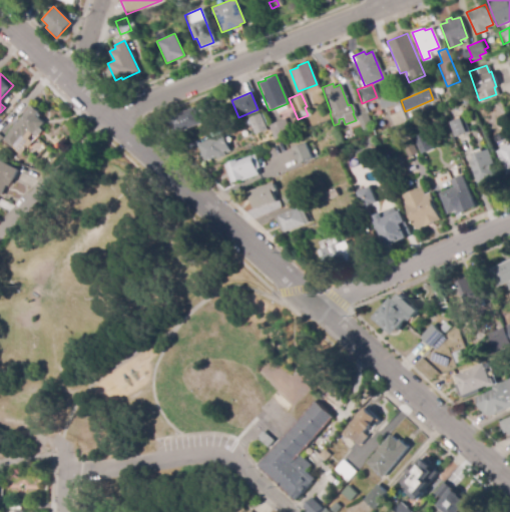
[(382,108),(378,100),(391,94),(394,103),(382,108)]
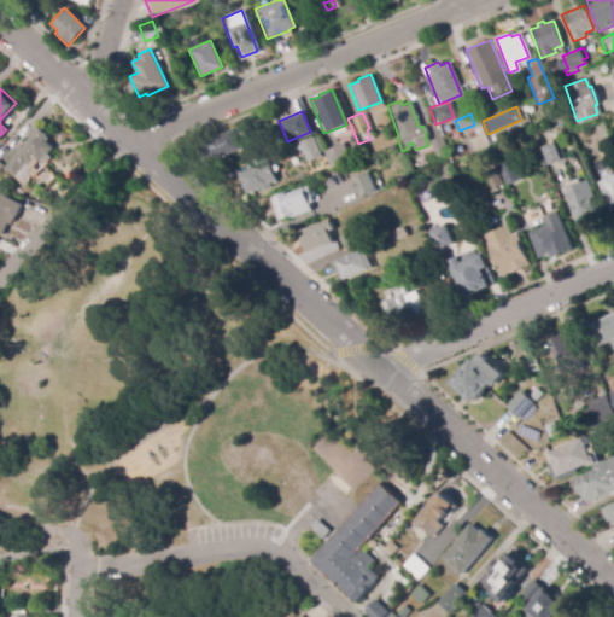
[(21,185),(0,168),(34,126),(45,135),(44,137),(46,139),(44,141),(51,147),(45,155),(48,157),(30,178),(28,175),(21,185)]
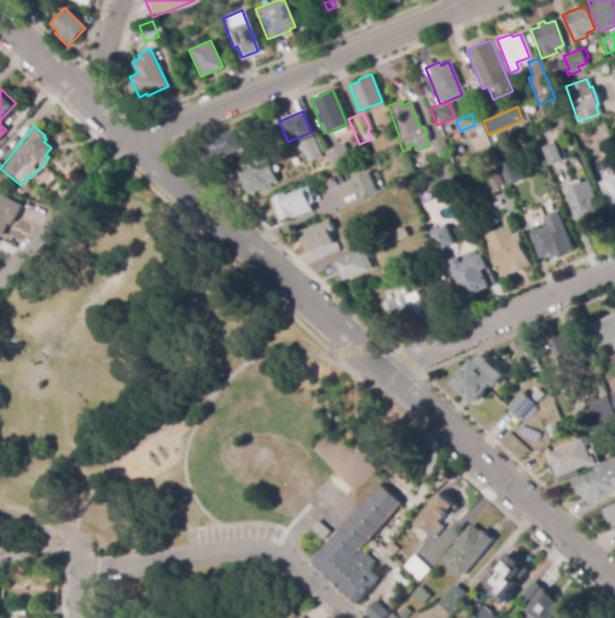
[(210,161),(203,142),(235,130),(242,149),(210,161)]
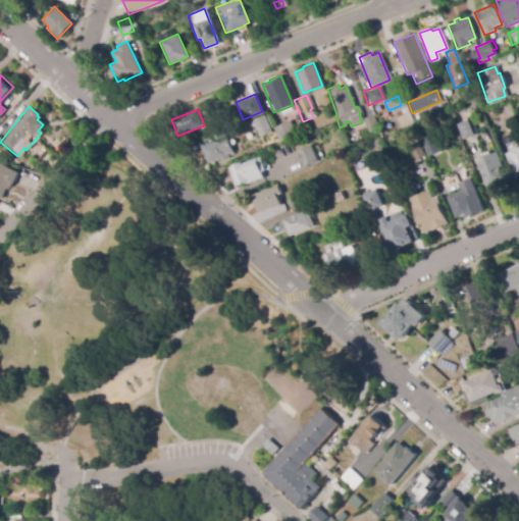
[(366,132),(361,118),(371,114),(376,128),(366,132)]
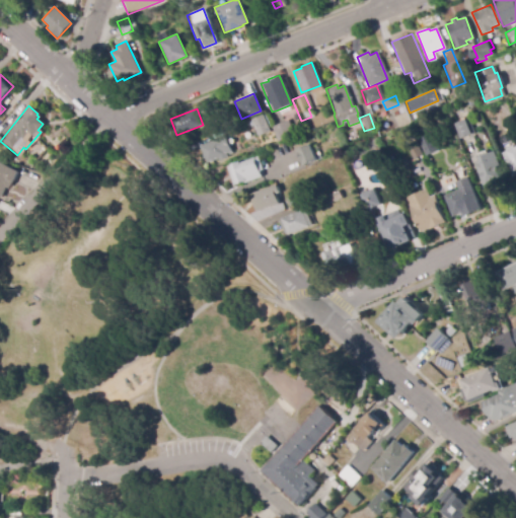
[(255,136),(251,126),(246,128),(244,123),(249,121),(249,120),(262,115),(268,131),(255,136)]
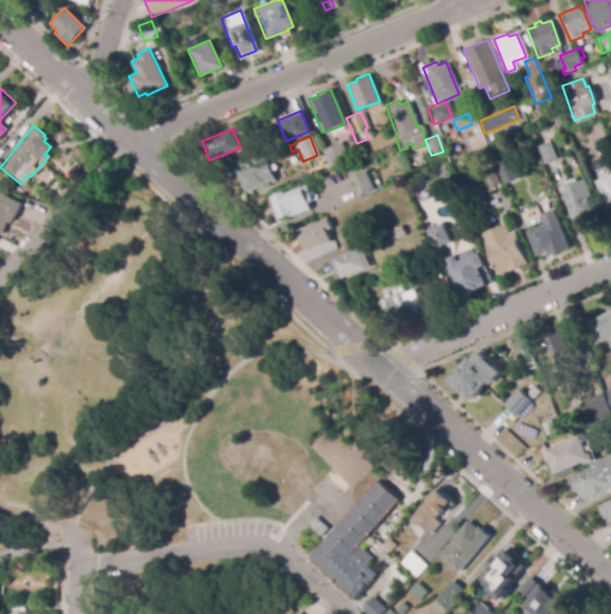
[(545,164),(539,145),(553,139),(561,158),(545,164)]
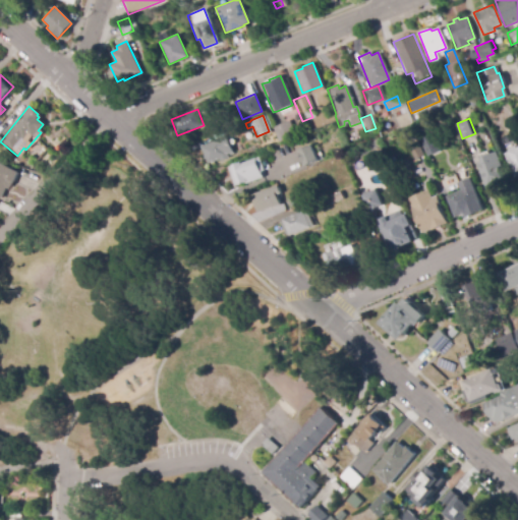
[(278,141),(275,142),(270,127),(277,124),(287,120),(293,135),(278,141)]
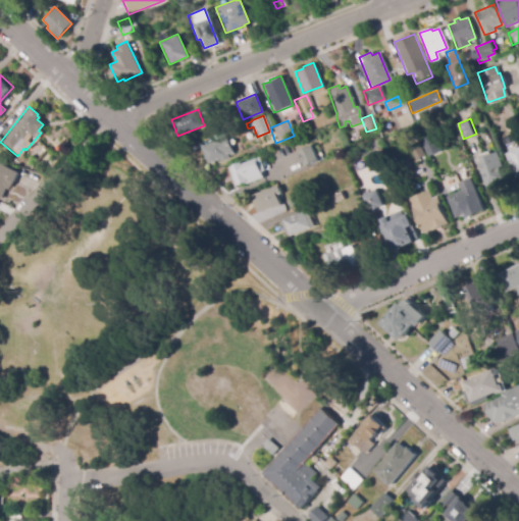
[(421,140),(433,134),(442,150),(428,156),(421,140)]
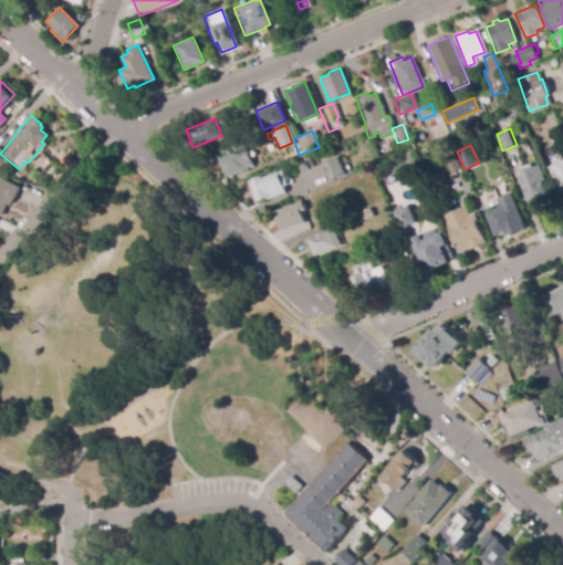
[(225,178),(217,159),(244,148),(251,165),(246,167),(247,171),(238,175),(237,173),(225,178)]
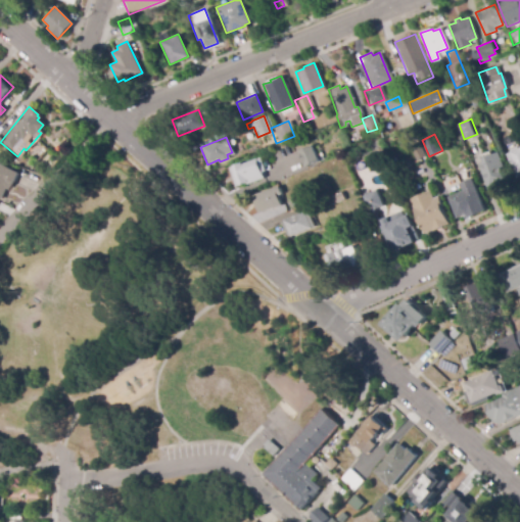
[(409,146),(419,142),(424,154),(415,159),(409,146)]
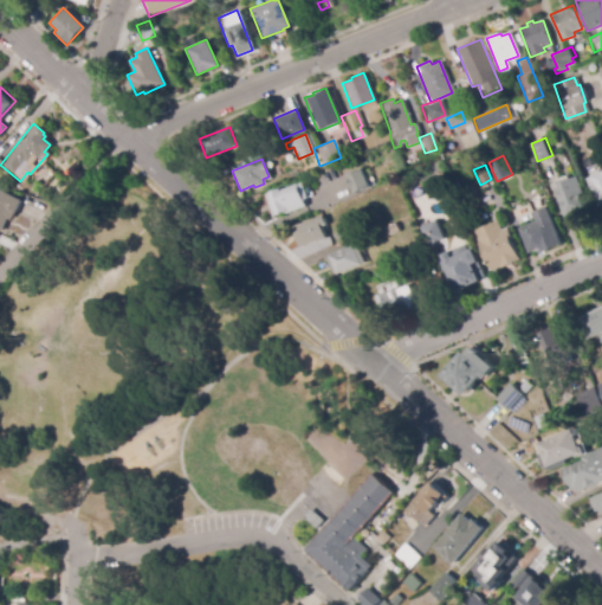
[(345,175),(361,168),(367,187),(353,193),(345,175)]
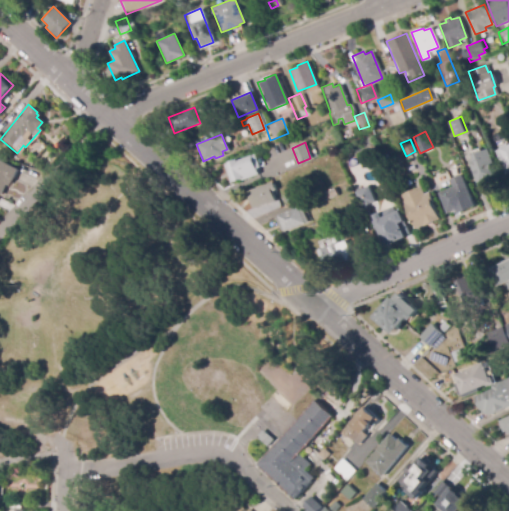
[(508,172),(504,175),(493,150),(508,142),(508,172)]
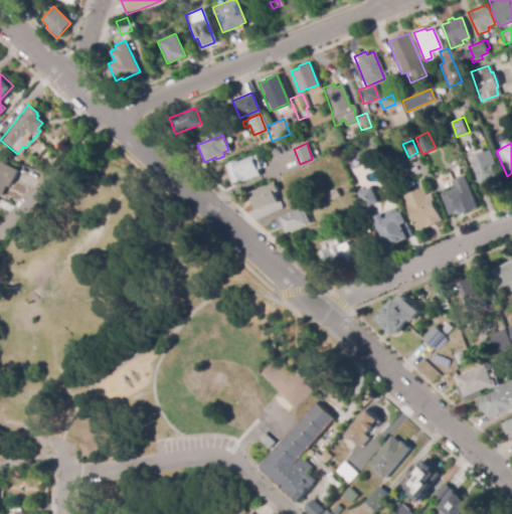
[(370,158),(367,151),(375,148),(378,155),(370,158)]
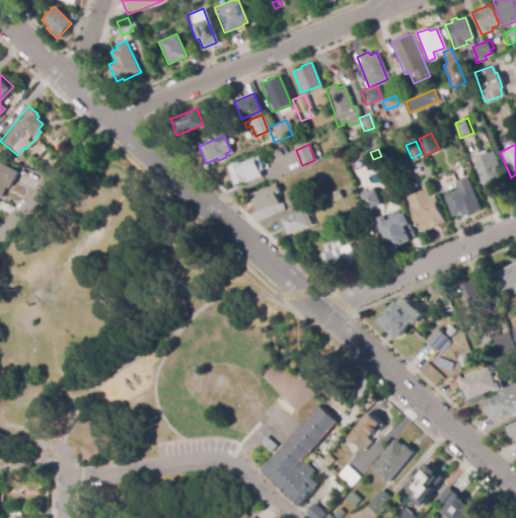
[(484,189),(473,164),(480,162),(477,157),(493,150),(505,179),(484,189)]
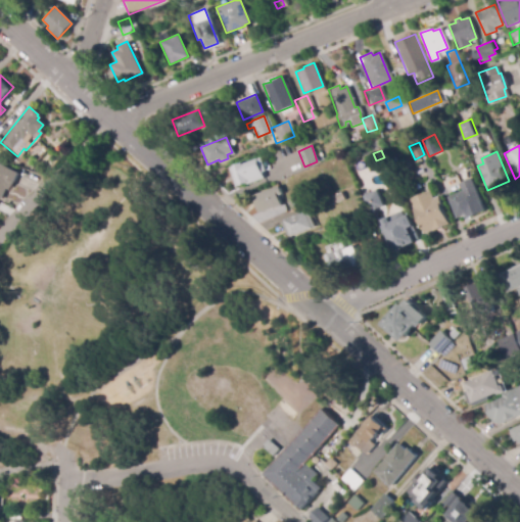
[(235,186),(228,168),(232,167),(231,165),(240,162),(241,163),(260,157),(264,171),(261,172),(263,178),(245,184),(244,182),(235,186)]
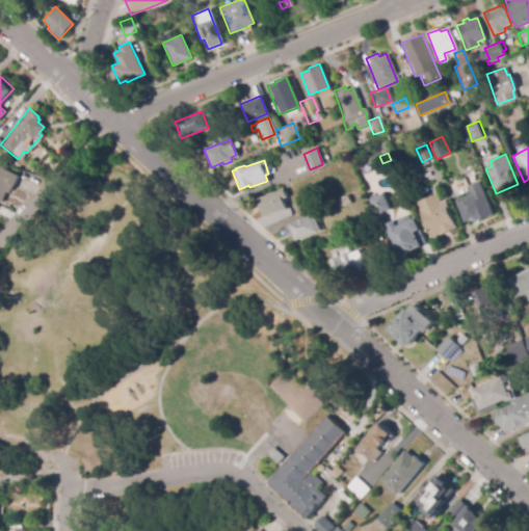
[(0,166),(17,175),(8,191),(5,189),(0,198),(0,166)]
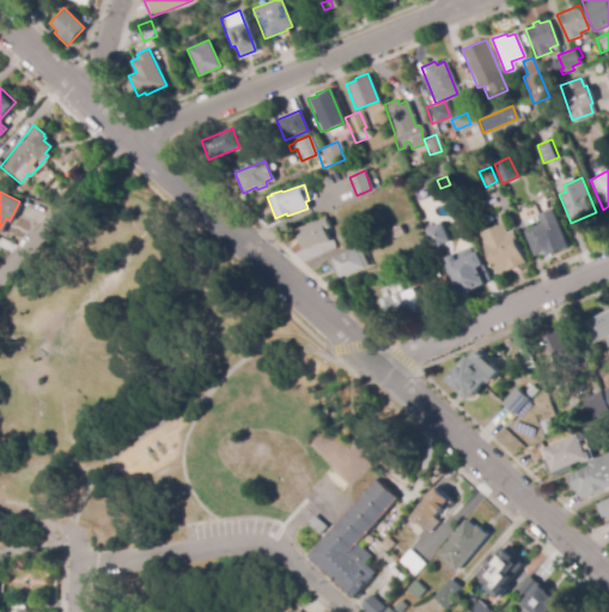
[(546,256),(544,252),(533,256),(522,231),(540,223),(537,219),(553,212),(567,247),(546,256)]
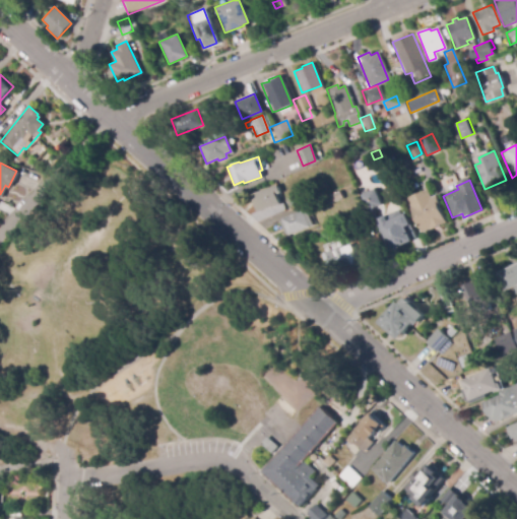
[(277,205),(256,212),(250,194),(276,185),(277,188),(279,193),(277,194),(275,194),(277,200),(278,204),(277,205)]
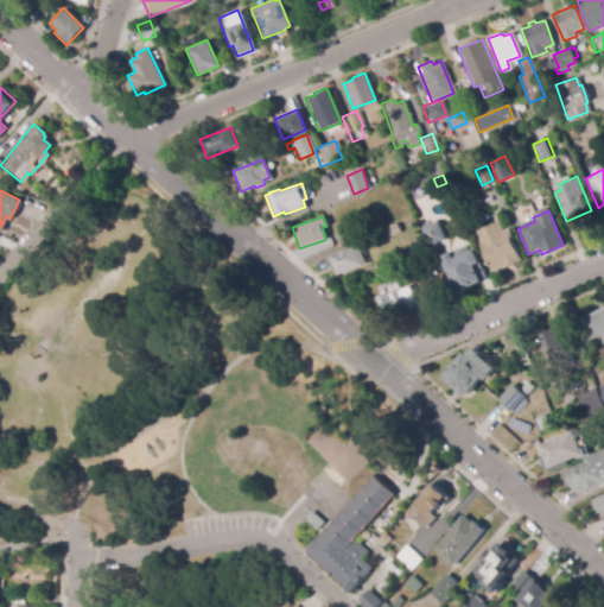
[(430,246),(421,227),(438,220),(446,239),(430,246)]
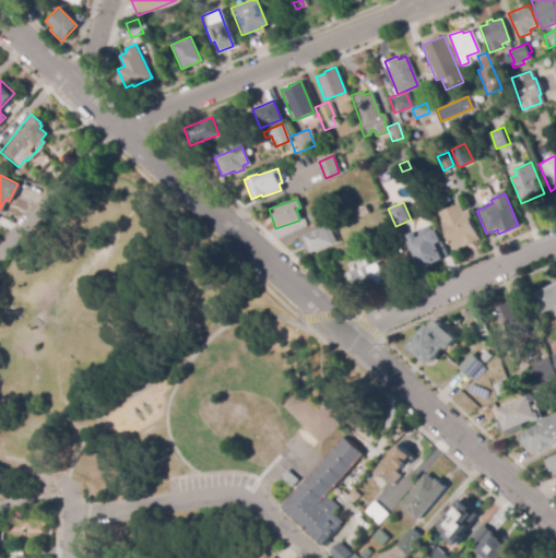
[(452,250),(437,212),(460,203),(463,212),(469,210),(473,220),(472,221),(480,239),(452,250)]
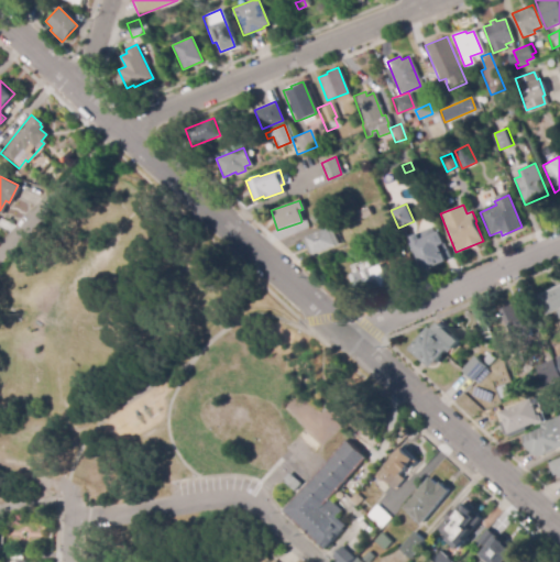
[(358,220),(353,211),(365,206),(369,216),(358,220)]
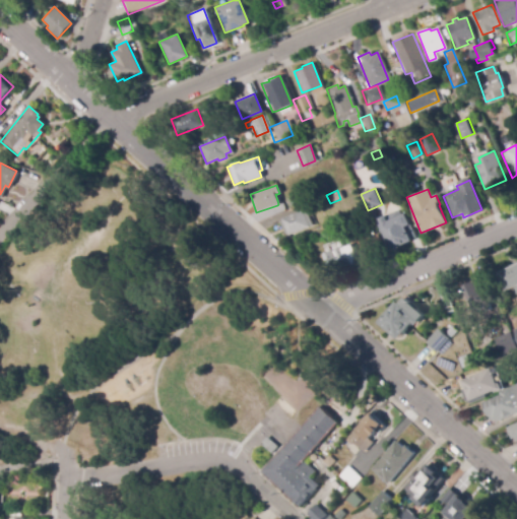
[(312,207),(309,200),(325,194),(328,203),(323,205),(322,203),(312,207)]
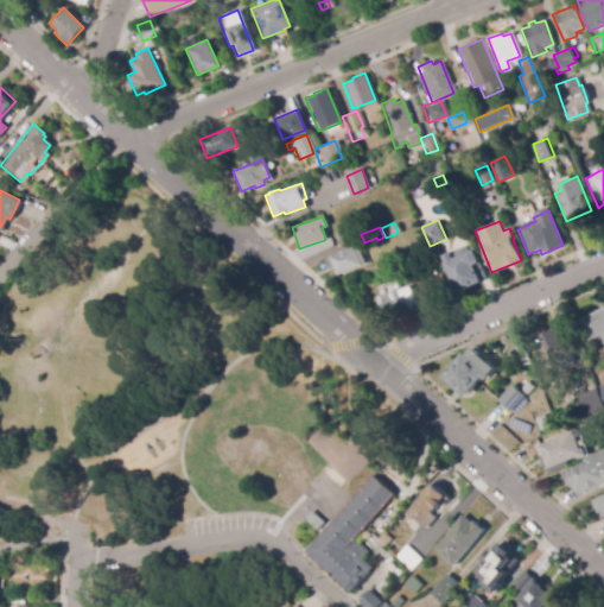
[(330,245),(328,236),(342,232),(345,240),(330,245)]
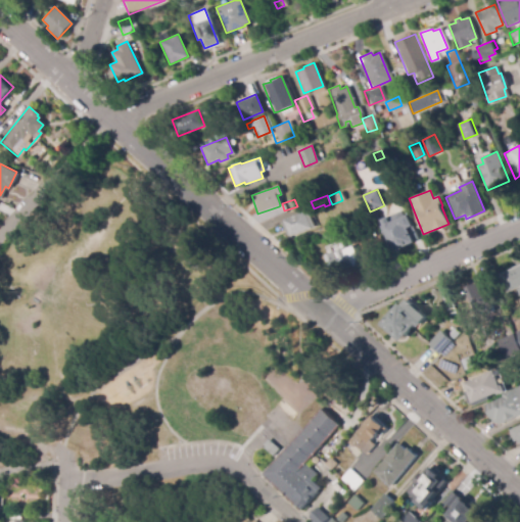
[(286,239),(279,221),(302,211),(310,230),(286,239)]
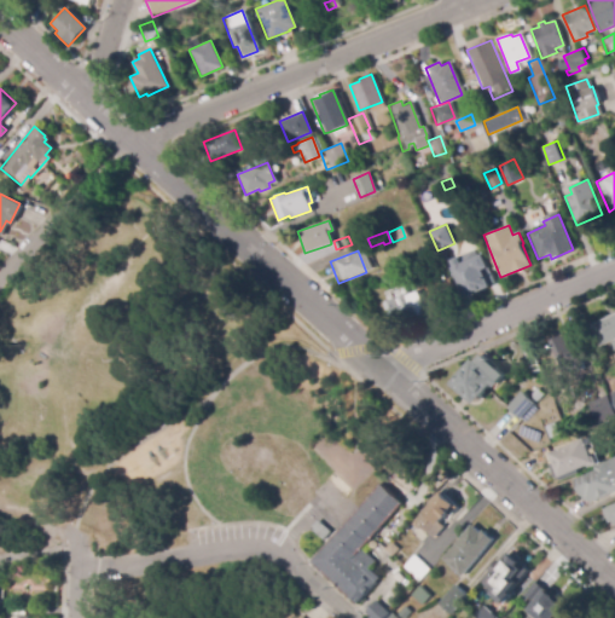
[(466,298),(452,269),(462,263),(459,258),(471,250),(475,258),(483,254),(489,267),(497,282),(466,298)]
